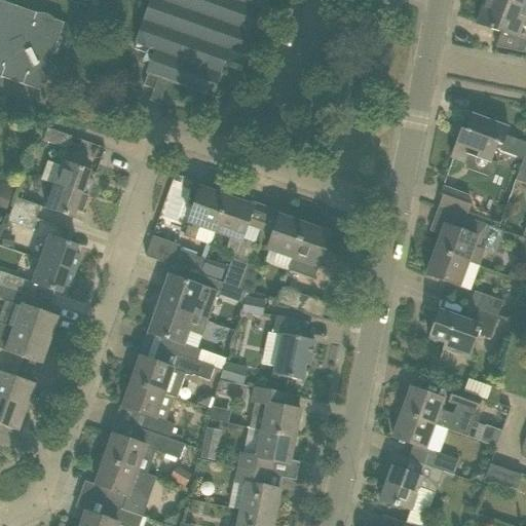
[(65,23),(53,20),(50,16),(46,14),(41,13),(37,13),(0,0),(0,25),(3,31),(0,32),(0,76),(0,77),(41,90),(44,81),(47,77),(50,69),(50,63),(65,23)]
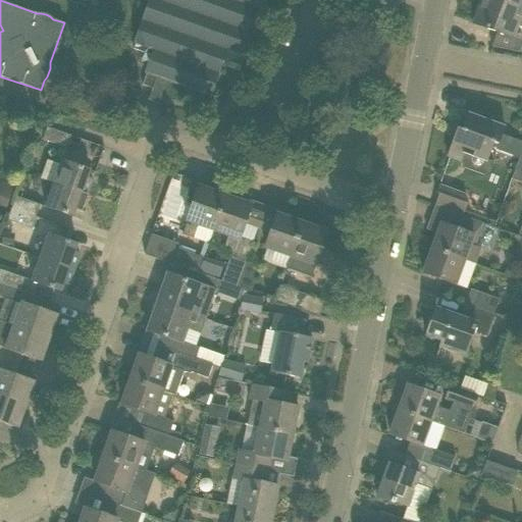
[(151,0),(134,49),(153,56),(143,85),(153,89),(157,77),(209,96),(225,50),(245,56),(264,0),(151,0)]
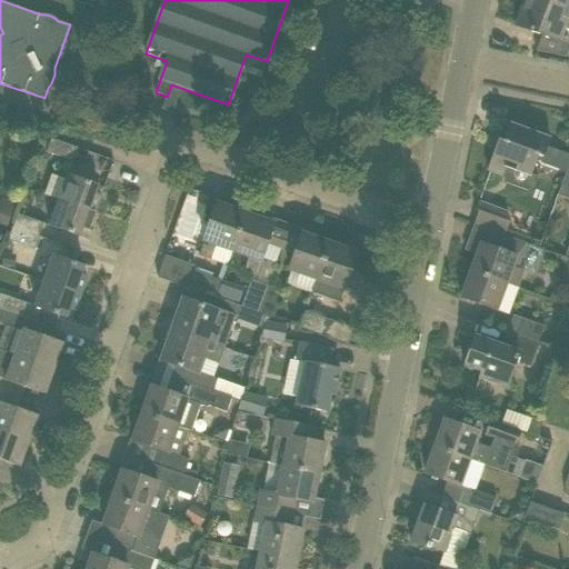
[(536,51),(566,57),(568,46),(568,43),(559,40),(565,25),(568,26),(568,9),(542,0),(526,0),(517,26),(543,36),(539,50),(537,49),(536,51)]
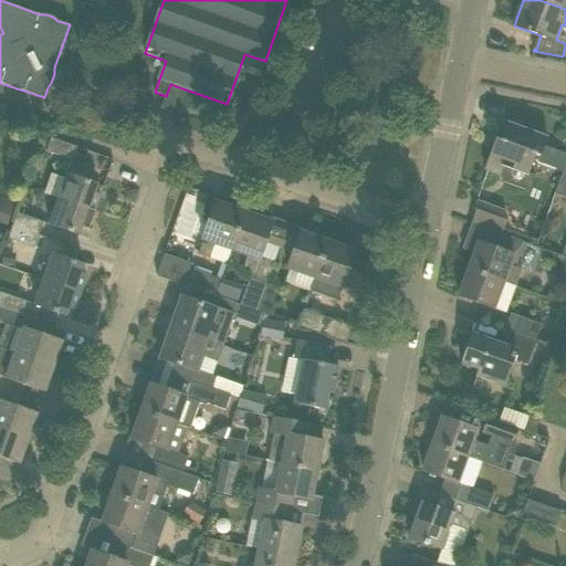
[(565,0),(540,0),(565,9),(565,0)]
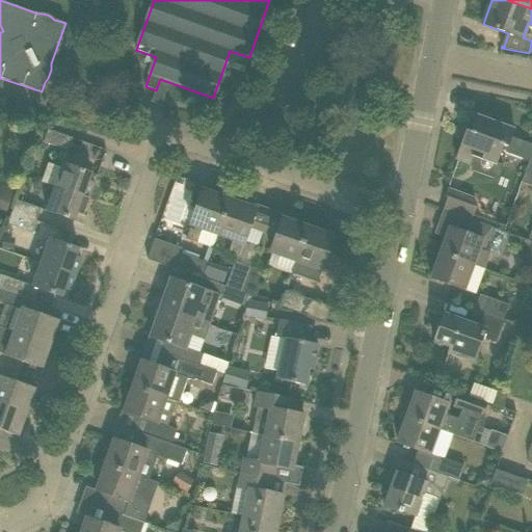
[(508,148),(514,130),(510,128),(511,125),(509,121),(502,117),(499,120),(497,124),(477,116),(474,125),(477,126),(474,134),(466,131),(456,159),(471,165),(474,156),(498,164),(504,145),(508,148)]
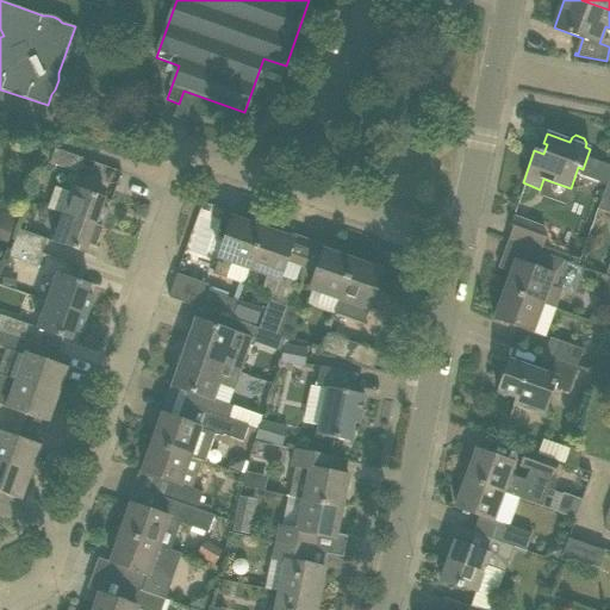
[(79,173),(83,160),(83,159),(55,149),(50,163),(79,173)]
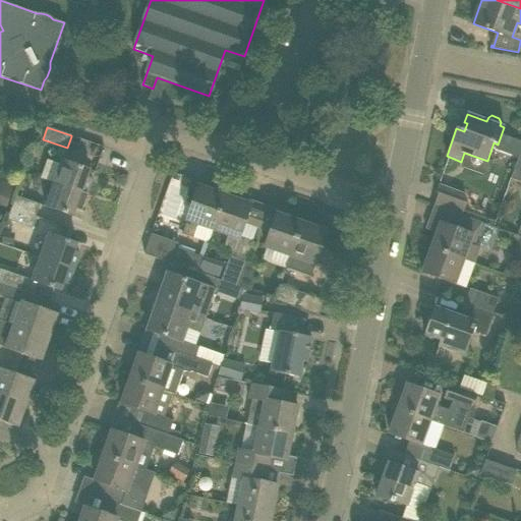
[(518,159),(520,150),(520,141),(517,140),(512,156),(518,159)]
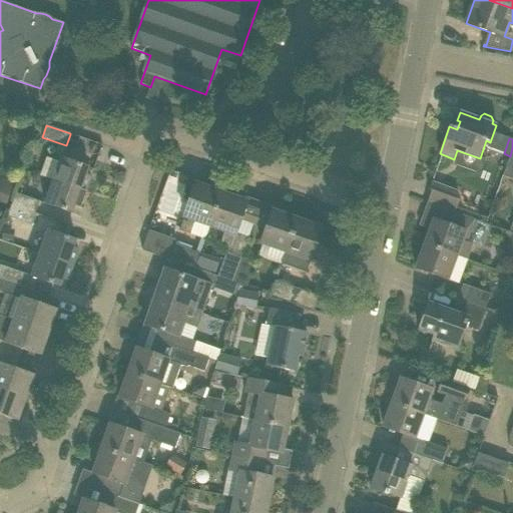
[(512,147),(510,156),(502,176),(512,180),(512,147)]
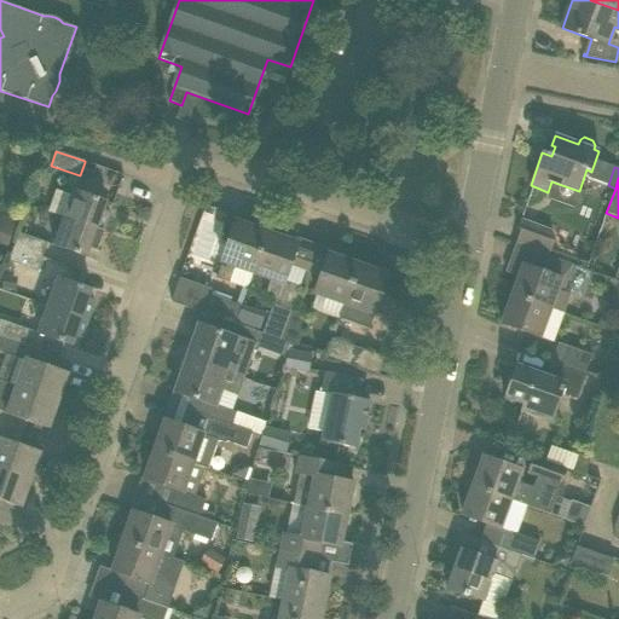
[(74,190),(64,218),(104,232),(110,214),(104,212),(106,202),(74,190)]
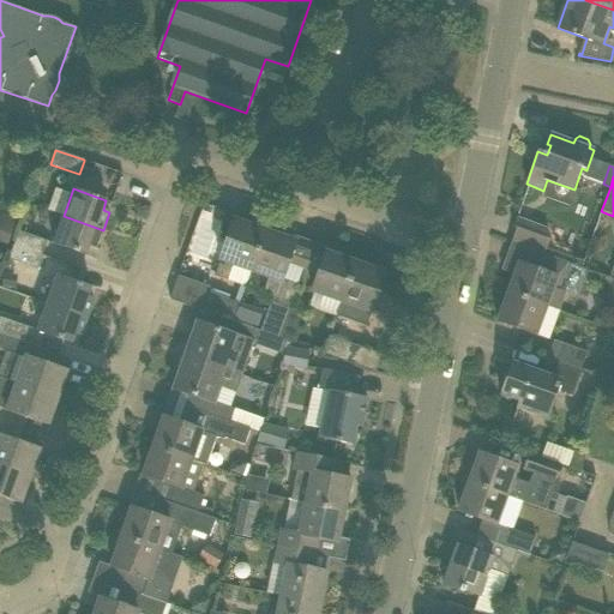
[(96,248),(103,230),(64,216),(54,244),(86,256),(90,246),(96,248)]
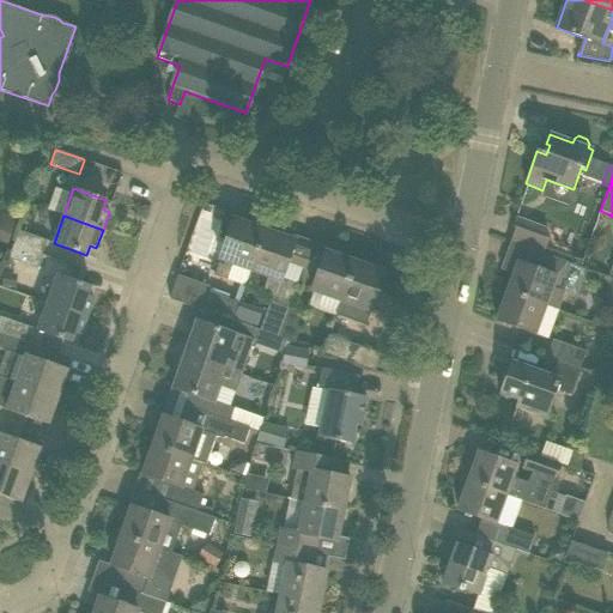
[(548,230),(516,218),(513,228),(516,229),(511,242),(545,255),(550,240),(545,238),(548,230)]
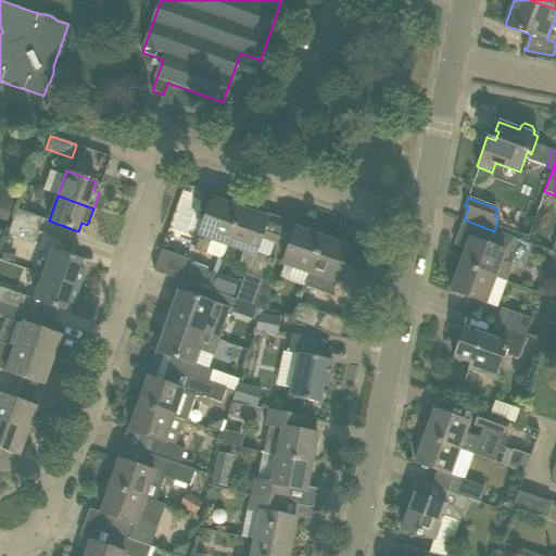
[(228,244),(240,210),(212,200),(200,235),(194,250),(206,254),(211,239),(228,244)]
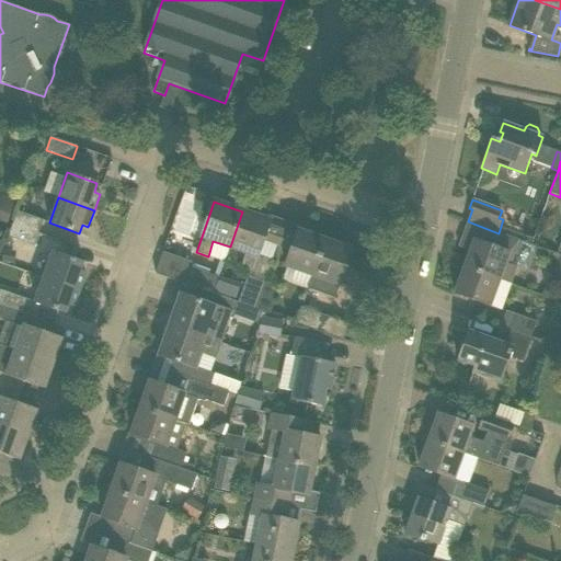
[(12,225),(38,233),(43,220),(16,212),(12,225)]
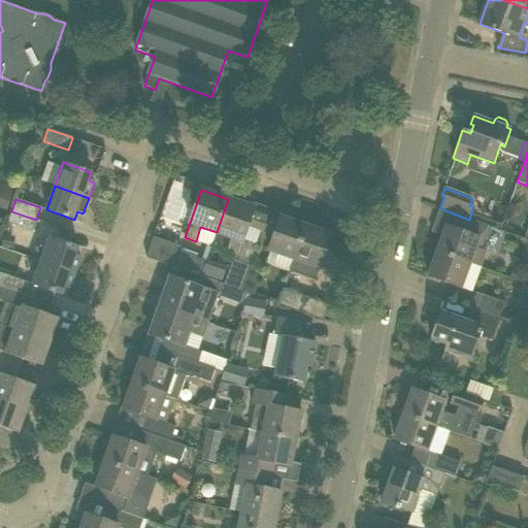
[(255,208),(228,199),(217,232),(231,237),(226,252),(234,255),(224,286),(232,289),(238,291),(248,264),(260,230),(249,226),(255,208)]
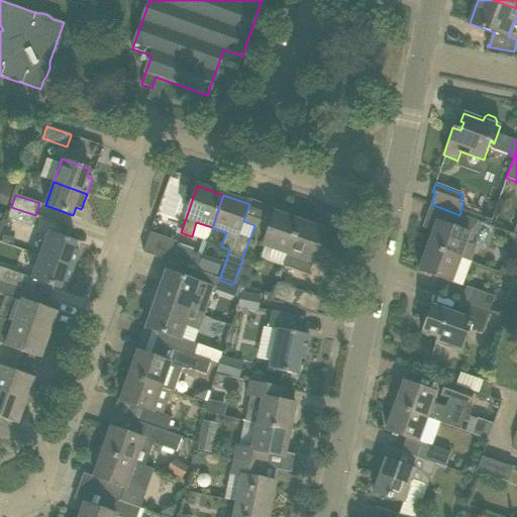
[(459,215),(431,204),(426,218),(437,222),(428,245),(460,257),(472,262),(477,247),(481,248),(490,225),(459,215)]
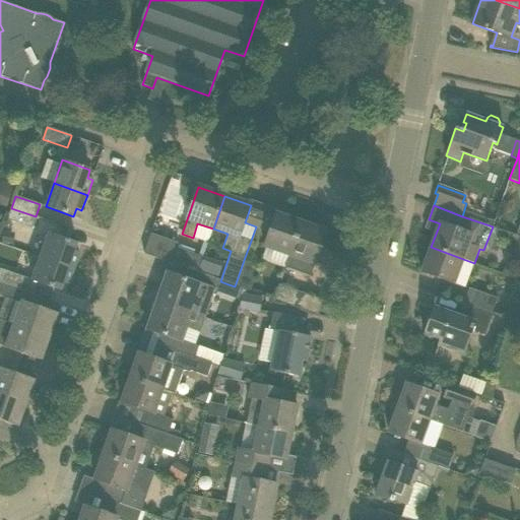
[(31,229),(36,216),(11,208),(7,221),(31,229)]
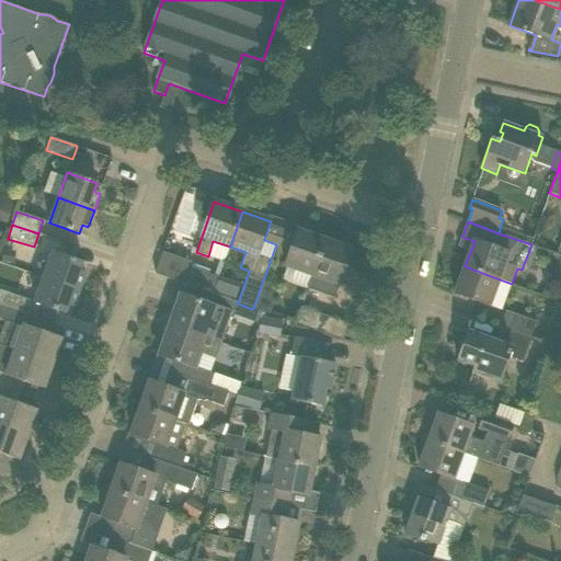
[(287,261),(315,271),(324,240),(298,231),(287,261)]
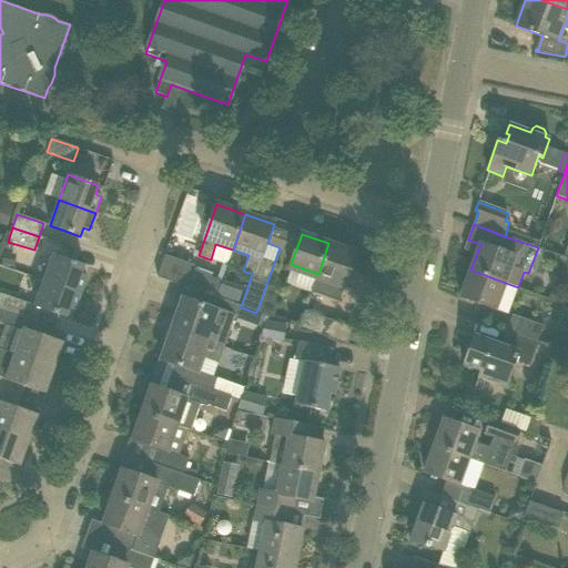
[(356,253),(328,243),(318,274),(312,292),(340,302),(356,253)]
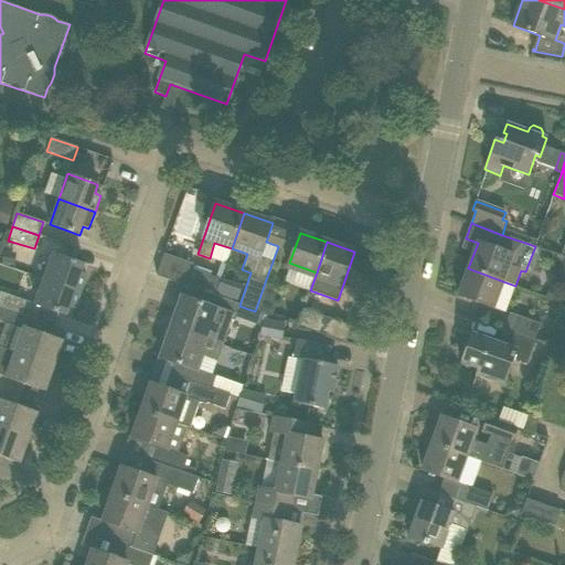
[(53,255),(43,280),(81,292),(86,276),(81,274),(84,265),(53,255)]
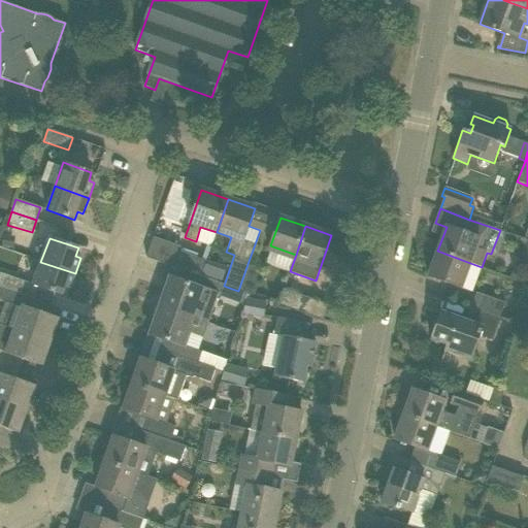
[(437,251),(428,276),(461,289),(470,263),(437,251)]
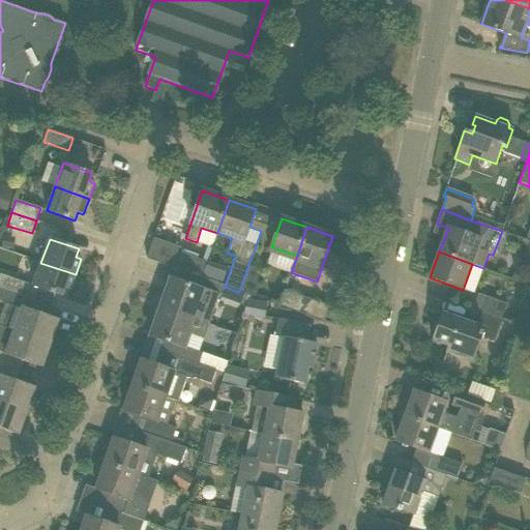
[(174,268),(194,276),(201,278),(207,263),(180,253),(174,268)]
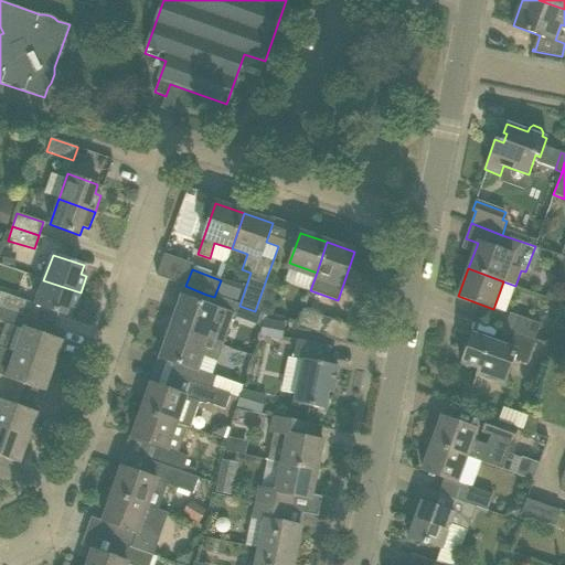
[(74,309),(81,292),(43,280),(34,306),(65,316),(68,307),(74,309)]
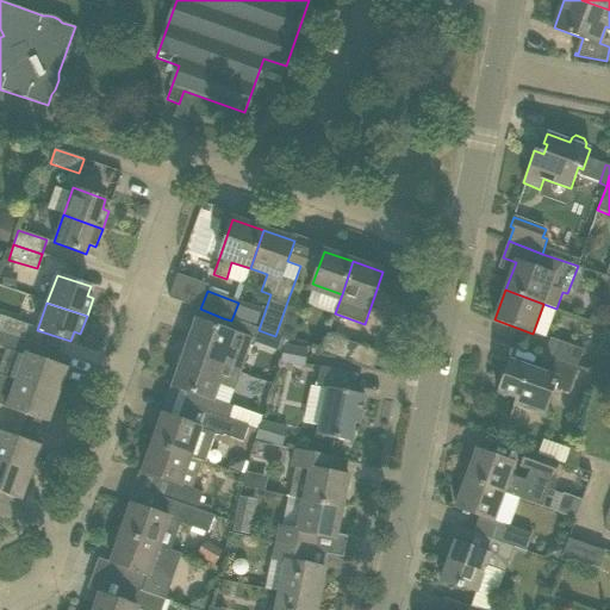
[(286,305),(275,336),(292,342),(303,311),(286,305)]
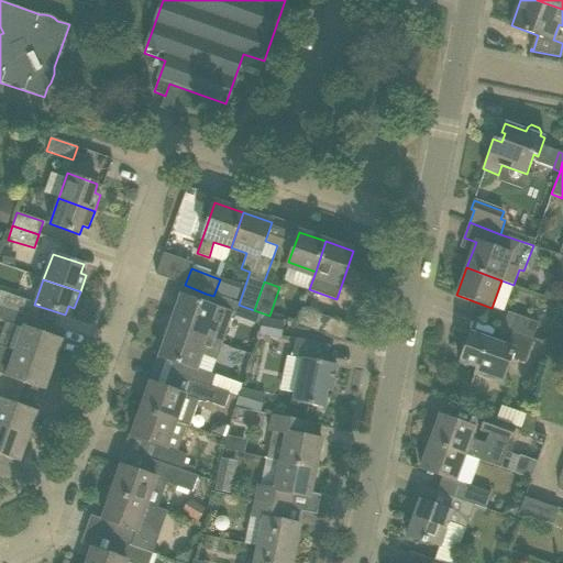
[(0,305),(23,313),(28,300),(0,290),(0,305)]
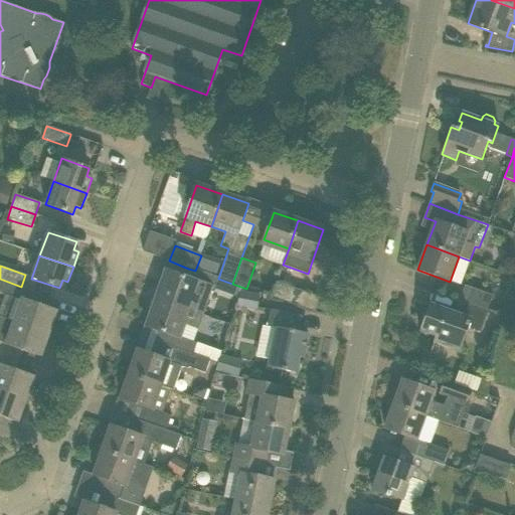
[(226,282),(218,279),(195,271),(188,269),(184,278),(166,271),(156,299),(202,314),(207,301),(205,301),(210,288),(223,292),(226,282)]
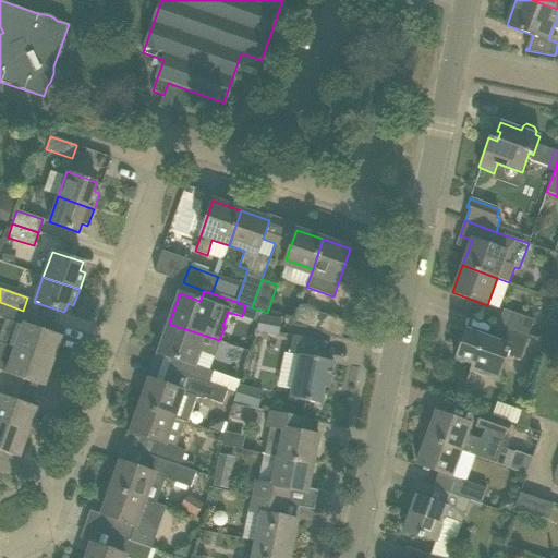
[(0,302),(0,318),(4,319),(17,324),(23,311),(0,302)]
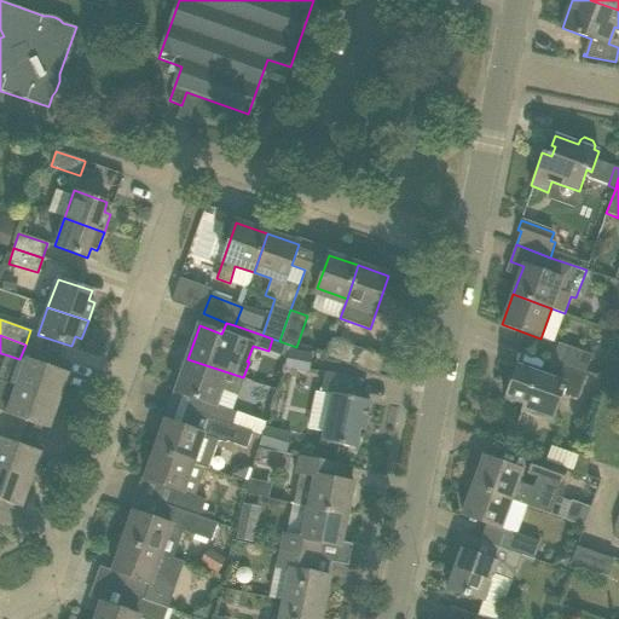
[(356,368),(362,350),(331,340),(325,357),(356,368)]
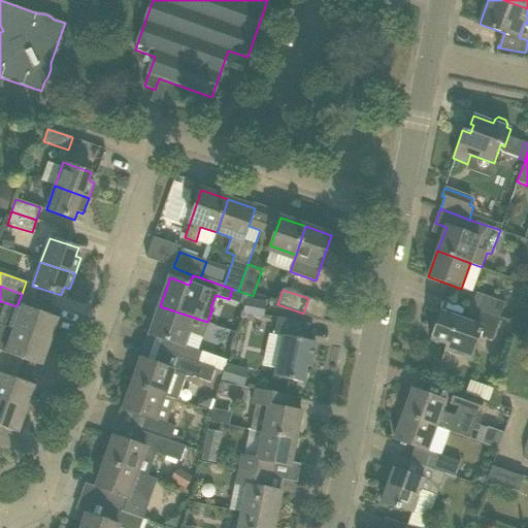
[(470,307),(479,310),(499,318),(504,303),(476,293),(470,307)]
